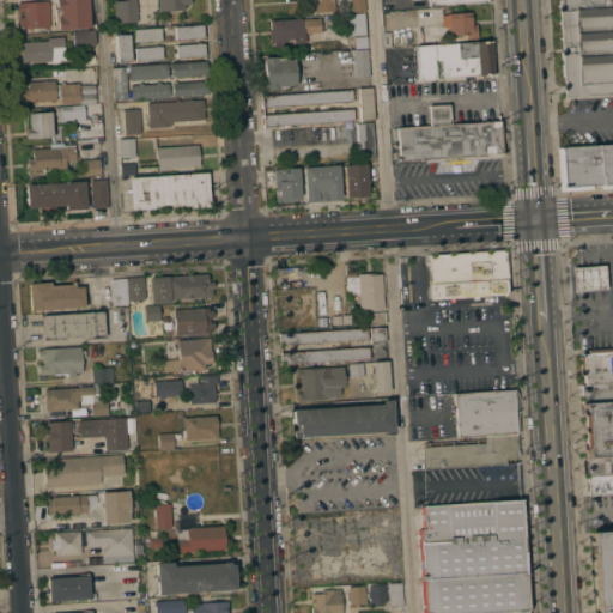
[(48,0),(50,26),(19,28),(17,5),(19,2),(48,0)]
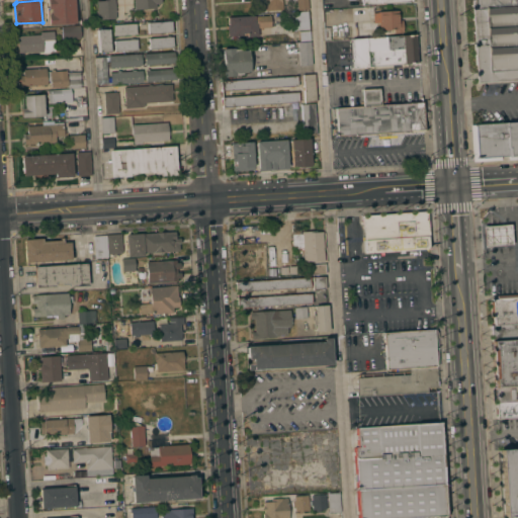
[(75,0),(76,23),(49,24),(49,15),(47,16),(47,7),(48,7),(48,0),(75,0)]
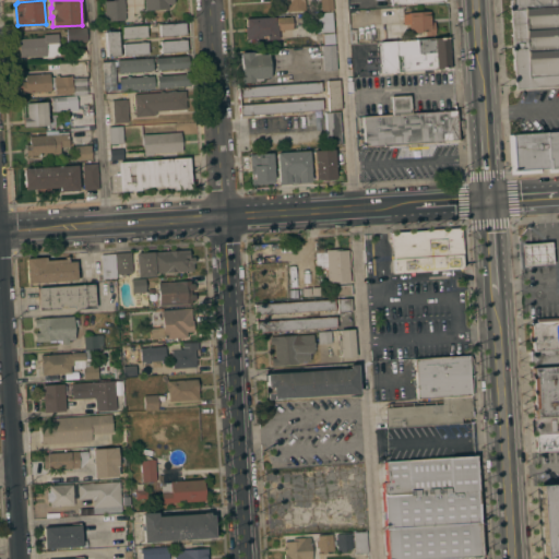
[(125,0),(126,20),(104,21),(104,14),(105,14),(104,0),(125,0)]
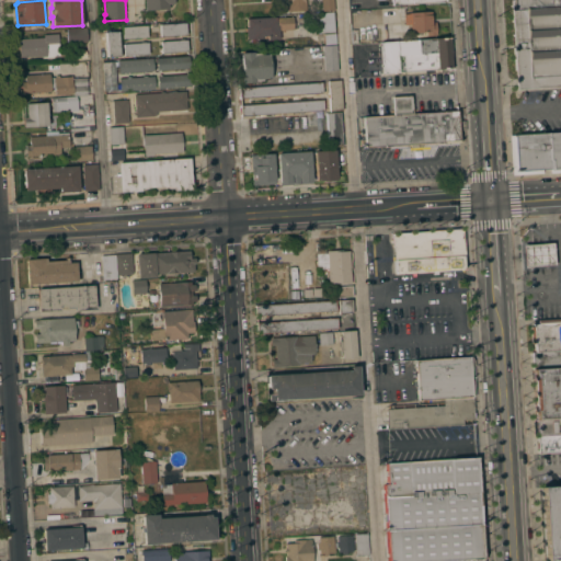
[(146,10),(145,0),(173,0),(174,3),(169,4),(169,9),(146,10)]
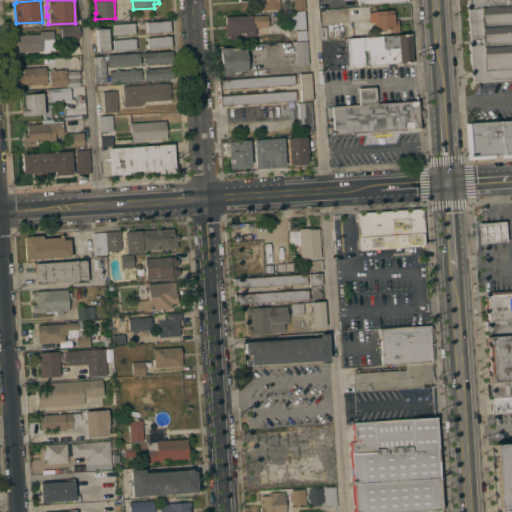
[(262,0),(279,0),(280,10),(263,11),(262,0)]
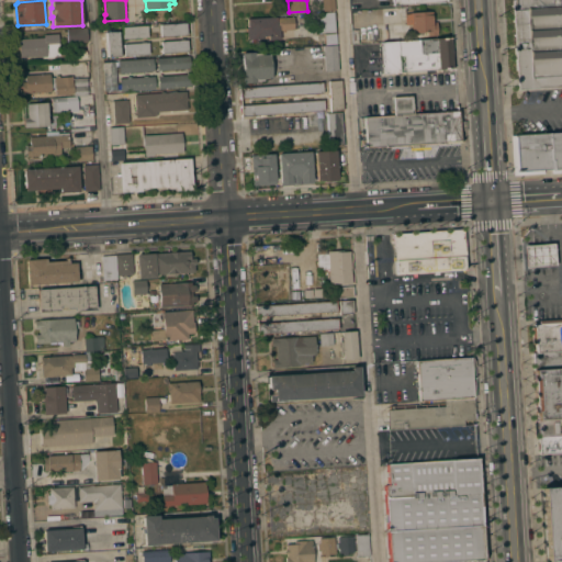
[(322,11),(322,0),(334,0),(335,10),(322,11)]
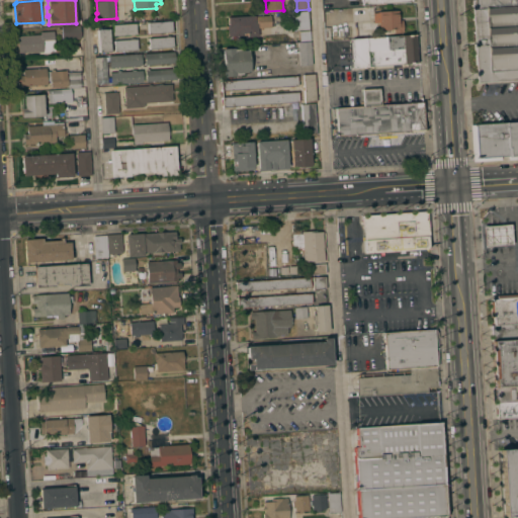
[(472,0),(517,0),(517,79),(478,82),(472,0)]
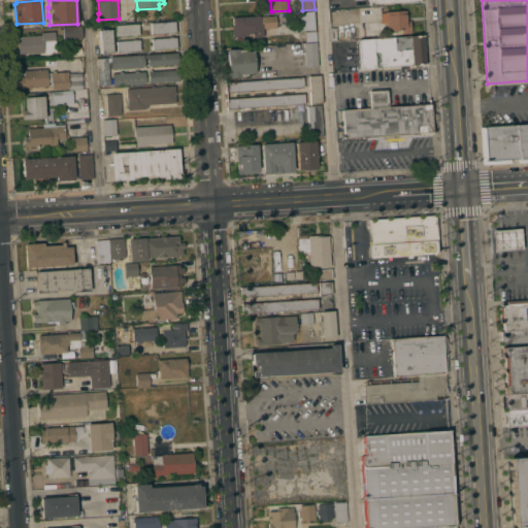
[(373,12),(405,9),(406,21),(409,21),(411,34),(402,35),(402,29),(395,30),(396,31),(388,32),(387,23),(382,23),(382,21),(381,21),(380,20),(373,20),(373,12)]
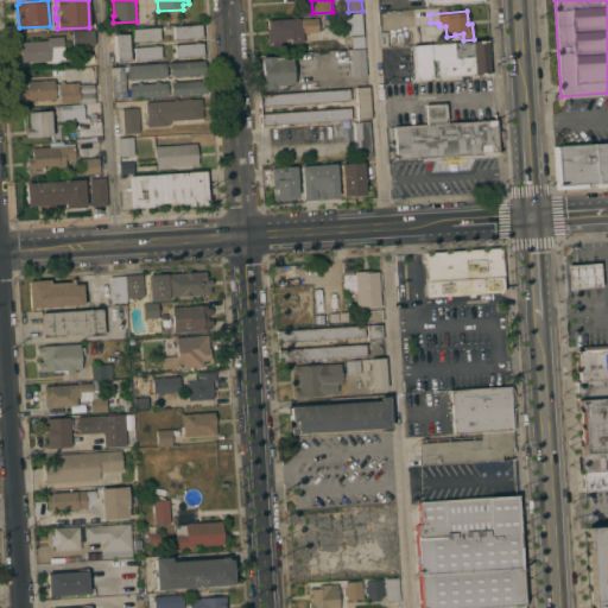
[(342,14),(361,13),(362,35),(344,37),(342,14)]
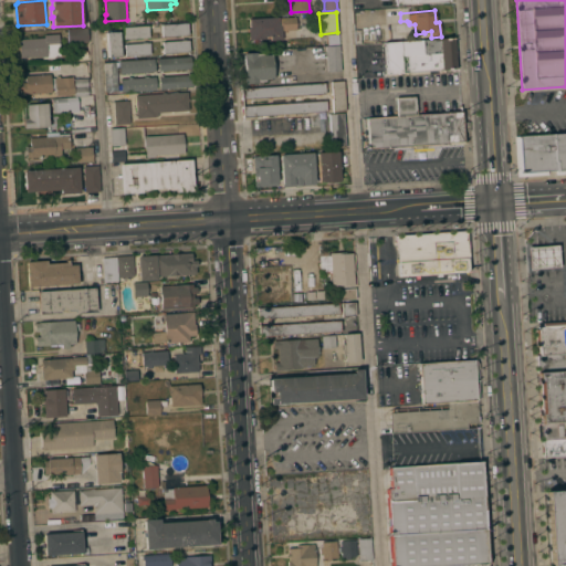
[(296,30),(282,31),(282,40),(270,41),(270,39),(249,40),(248,28),(249,28),(249,18),(279,17),(279,18),(295,17),(296,30)]
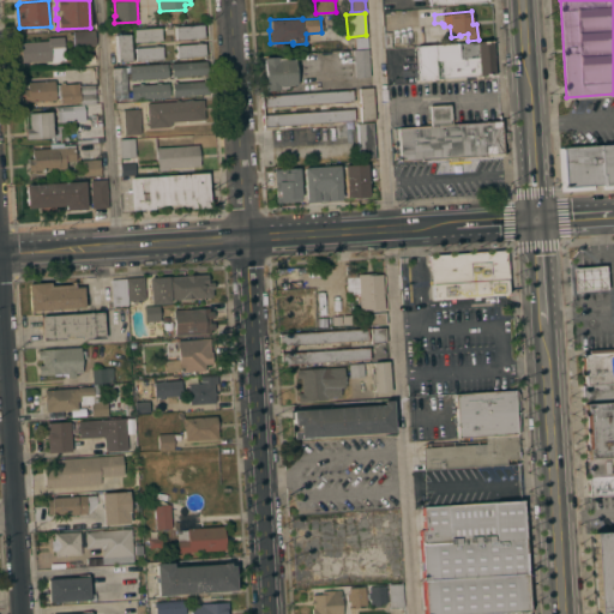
[(204,25),(204,37),(202,37),(202,40),(197,40),(197,38),(176,40),(175,26),(204,25)]
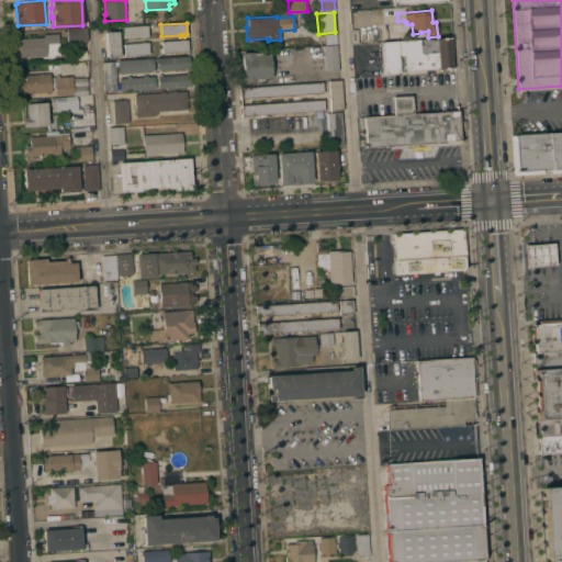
[(372,27),(382,27),(382,25),(403,24),(403,40),(383,41),(383,40),(373,41),(372,27)]
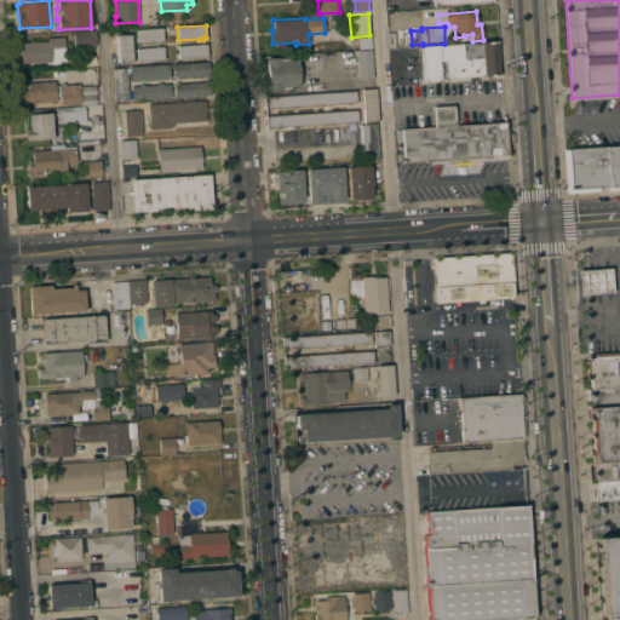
[(164,28),(164,41),(161,41),(161,42),(156,42),(156,41),(137,42),(136,29),(164,28)]
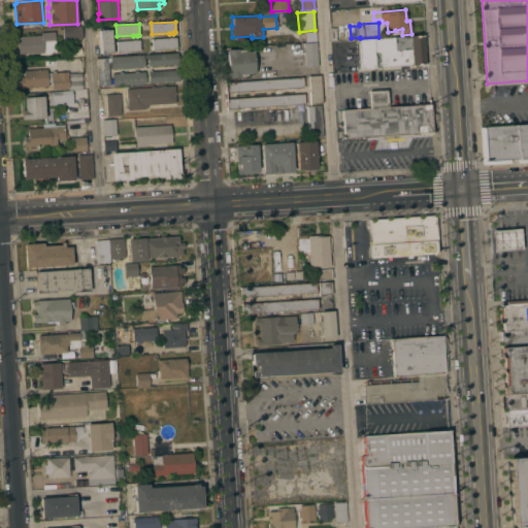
[(63,26),(81,26),(81,27),(83,39),(64,39),(63,28),(63,26)]
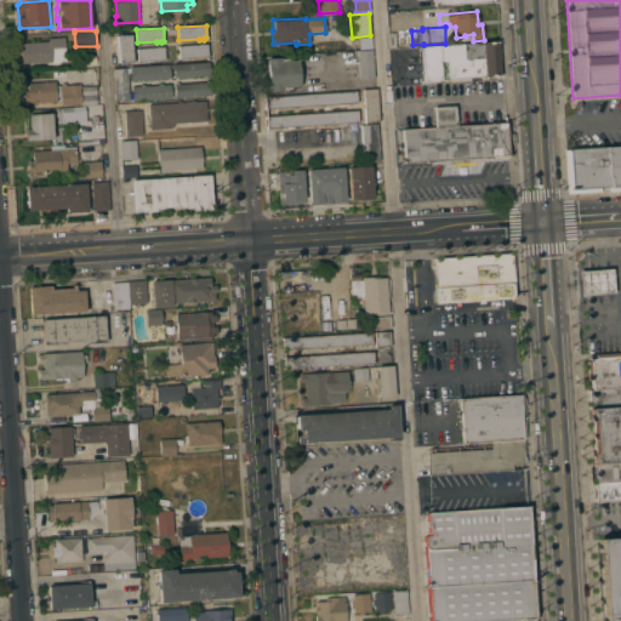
[(132,62),(119,63),(118,35),(131,34),(132,62)]
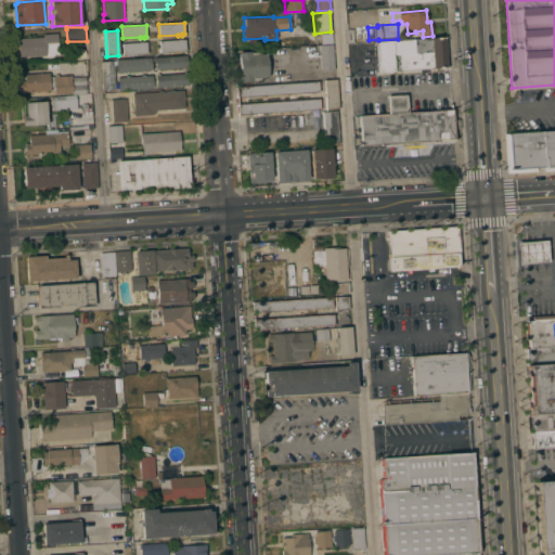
[(59,55),(40,55),(20,56),(18,38),(43,37),(43,34),(57,33),(59,55)]
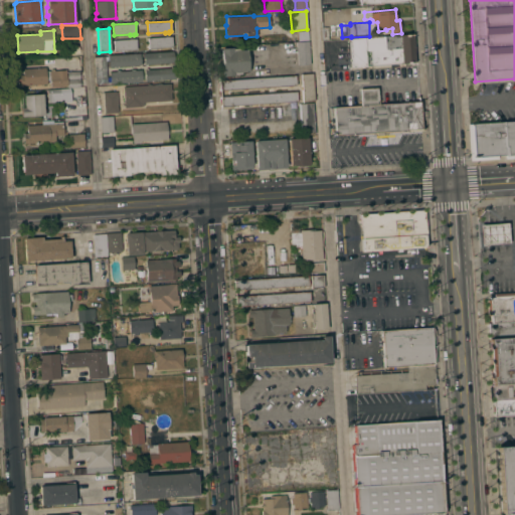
[(298,41),(297,31),(308,30),(309,40),(298,41)]
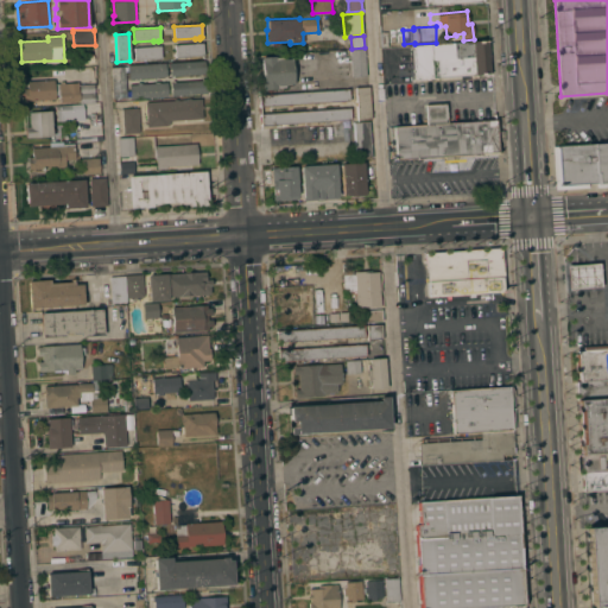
[(491,74),(486,74),(486,76),(482,77),(482,74),(416,78),(415,73),(413,73),(412,69),(415,69),(413,50),(412,51),(411,46),(488,42),(491,74)]
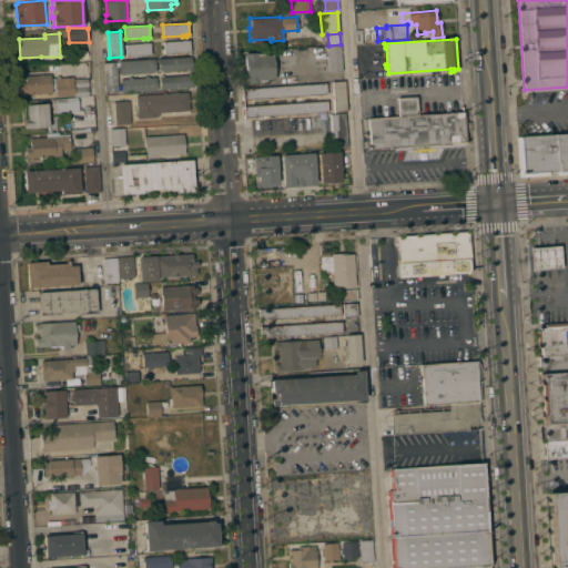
[(190,40),(190,52),(164,53),(163,41),(190,40)]
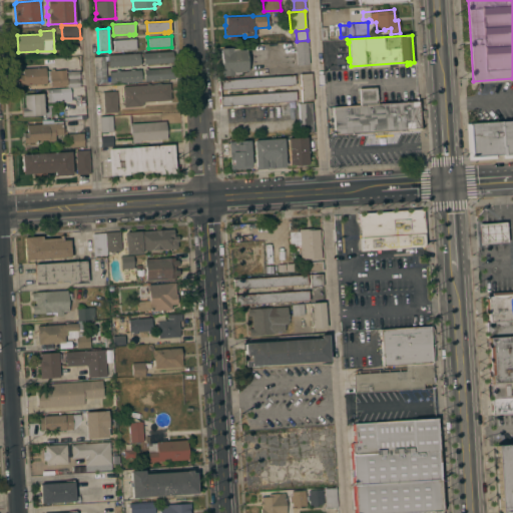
[(129,39),(129,38),(133,38),(133,39),(135,38),(136,49),(114,50),(113,40),(129,39)]
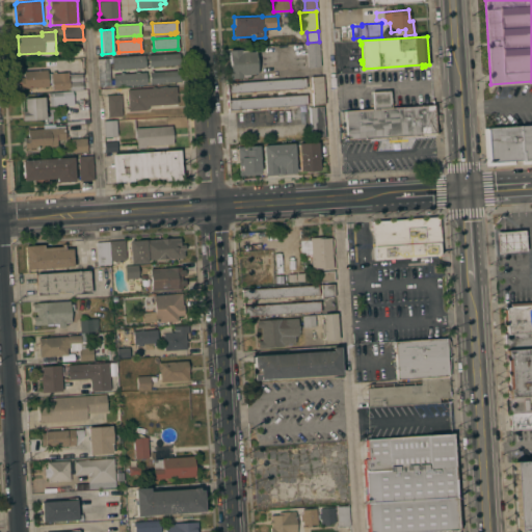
[(319,44),(321,67),(308,68),(307,45),(307,43),(319,42),(319,44)]
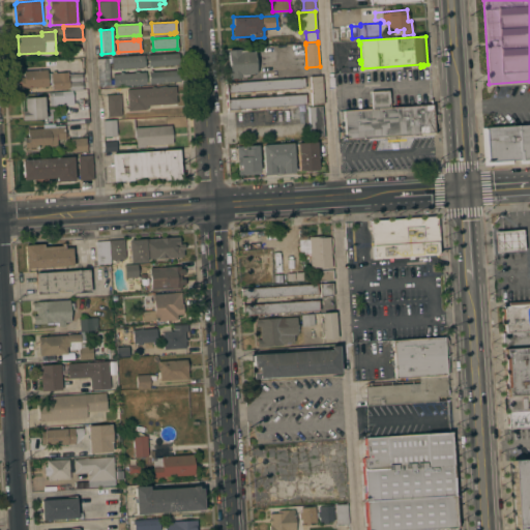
[(256,74),(248,75),(248,76),(241,77),(241,78),(230,79),(228,50),(239,49),(239,50),(246,50),(247,51),(254,51),(256,74)]
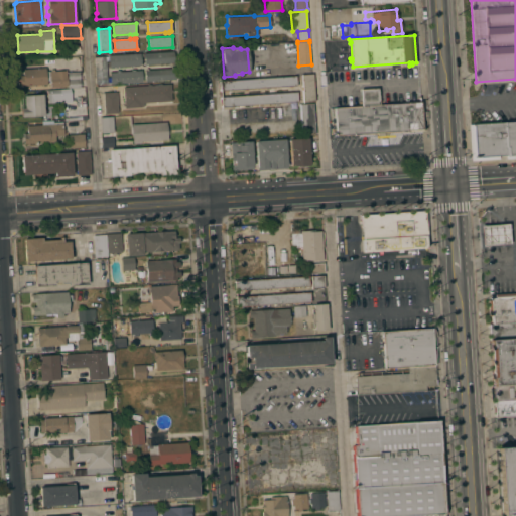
[(173,51),(174,62),(147,65),(147,66),(145,67),(145,65),(144,65),(144,53),(173,51)]
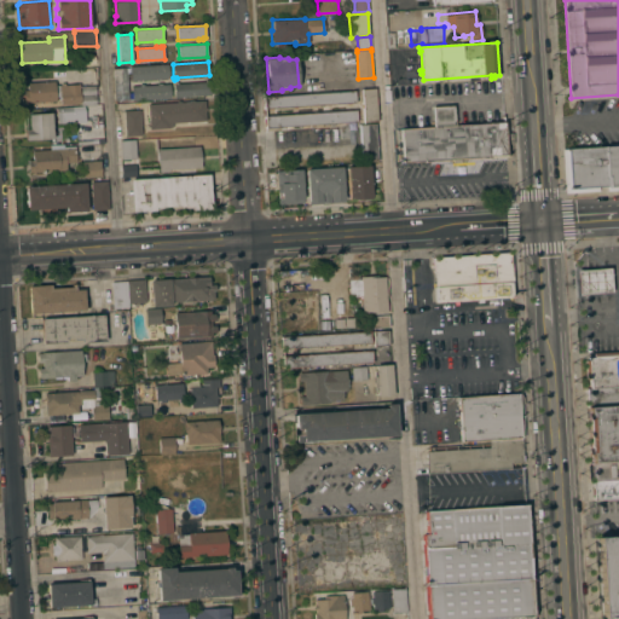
[(168,64),(169,79),(162,79),(162,80),(157,80),(156,79),(144,80),(145,81),(139,81),(139,80),(131,81),(131,67),(168,64)]
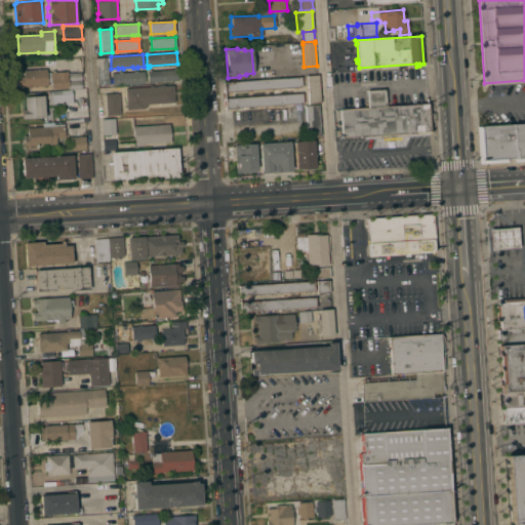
[(110,86),(98,87),(96,57),(108,56),(110,86)]
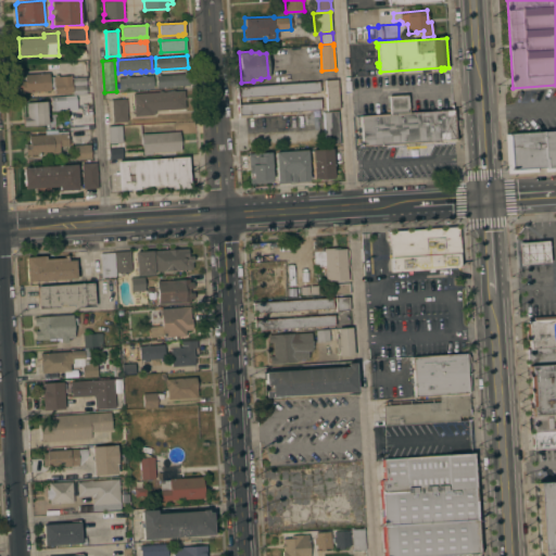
[(22,92),(21,80),(25,80),(25,74),(50,73),(50,77),(72,75),(73,92),(55,93),(54,86),(51,87),(51,90),(22,92)]
